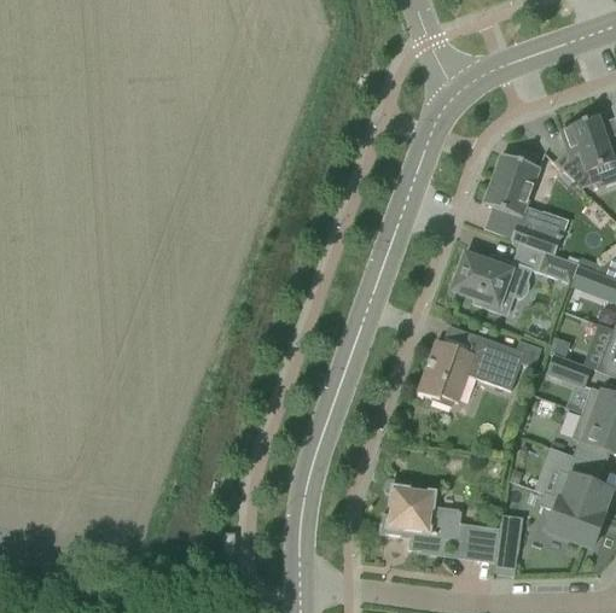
[(615,158),(599,115),(561,129),(568,149),(556,162),(582,187),(600,181),(596,168),(615,162),(615,158)]
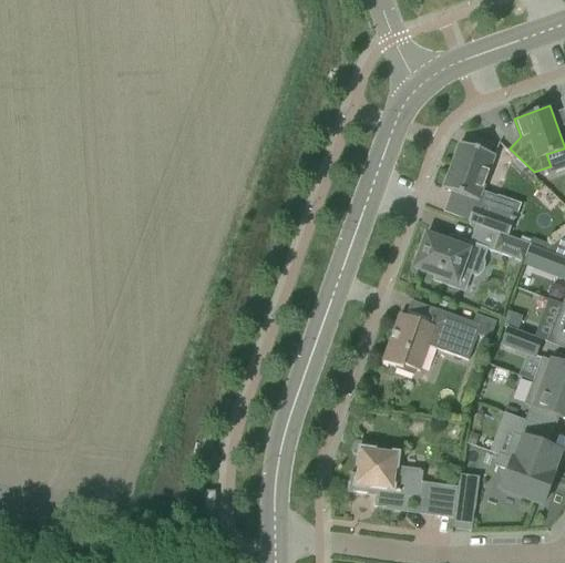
[(484,190),(496,153),(461,141),(444,186),(478,198),(470,219),(510,234),(515,218),(493,211),(500,195),(484,190)]
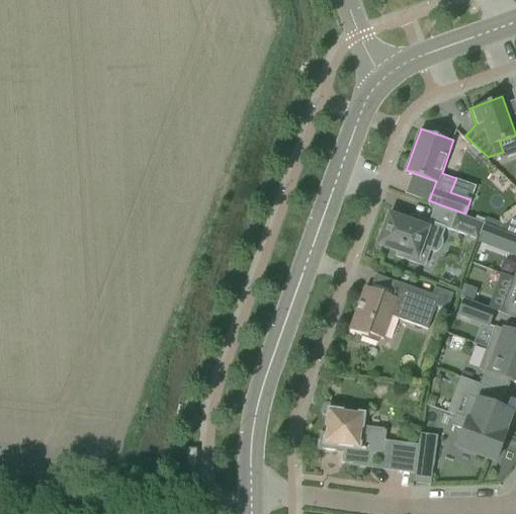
[(442,235),(446,226),(447,226),(447,225),(431,219),(412,211),(410,219),(396,213),(391,212),(387,224),(385,227),(381,229),(379,234),(381,238),(379,243),(400,250),(398,254),(417,261),(423,245),(437,250),(441,247),(443,243),(443,239),(442,235)]
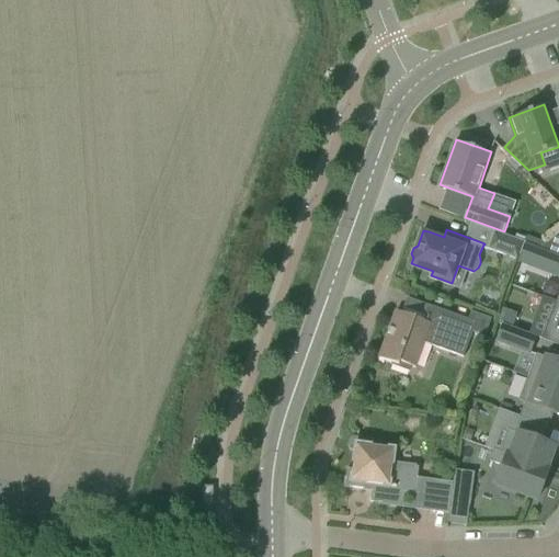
[(489,247),(520,258),(526,239),(495,229),(489,247)]
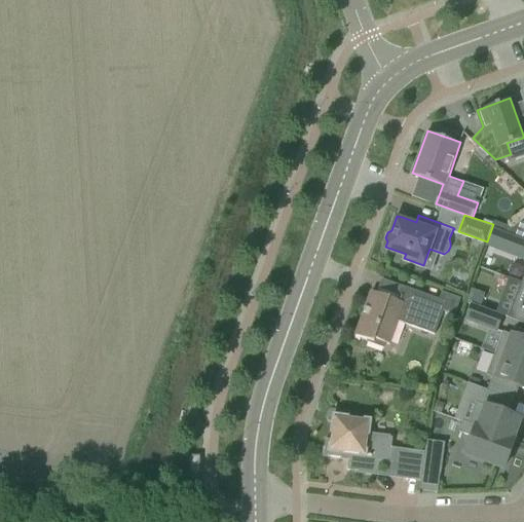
[(508,230),(523,236),(523,220),(521,220),(508,230)]
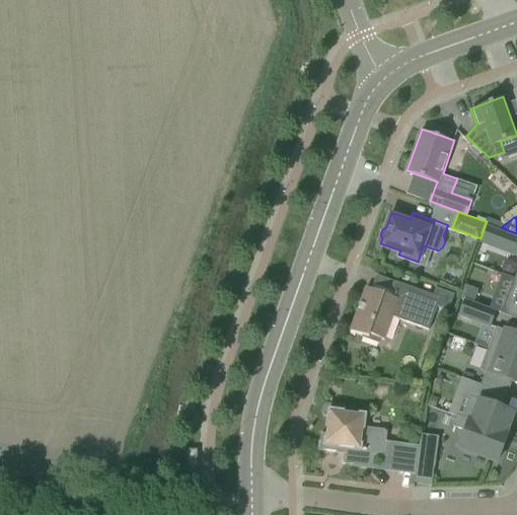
[(516,233),(501,227),(487,221),(481,238),(479,240),(516,252),(516,233)]
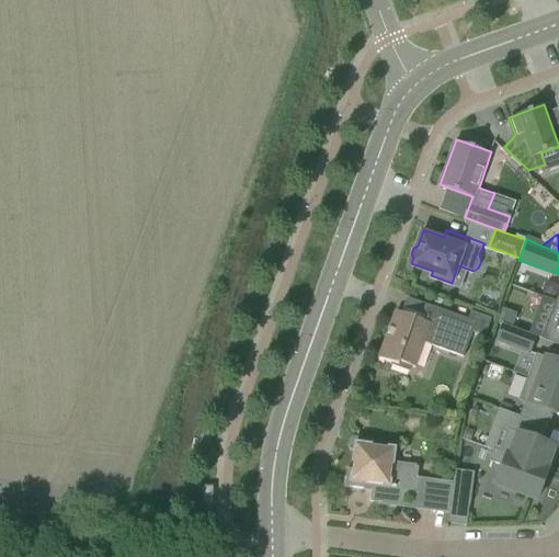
[(558,299),(557,299),(544,337),(558,342),(558,299)]
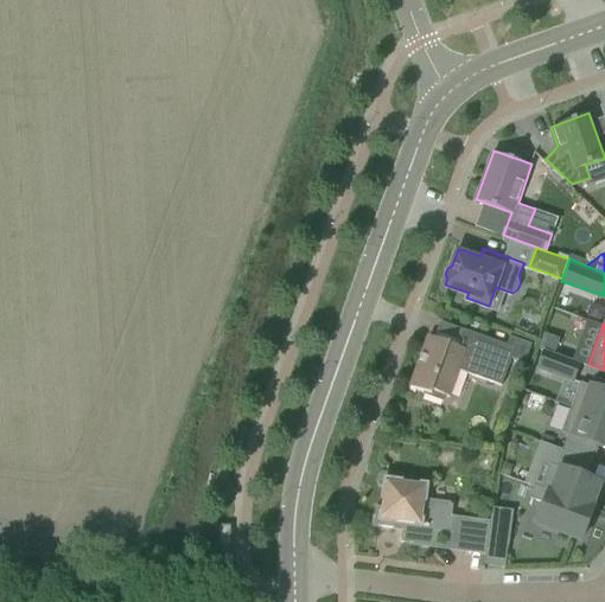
[(425,392),(445,399),(447,394),(451,395),(460,367),(503,383),(514,357),(527,362),(534,341),(511,334),(508,343),(465,327),(459,344),(430,333),(412,384),(426,390),(425,392)]
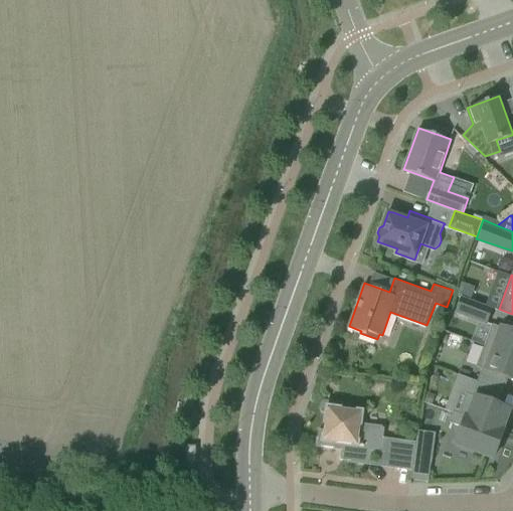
[(462,281),(458,293),(471,298),(476,286),(462,281)]
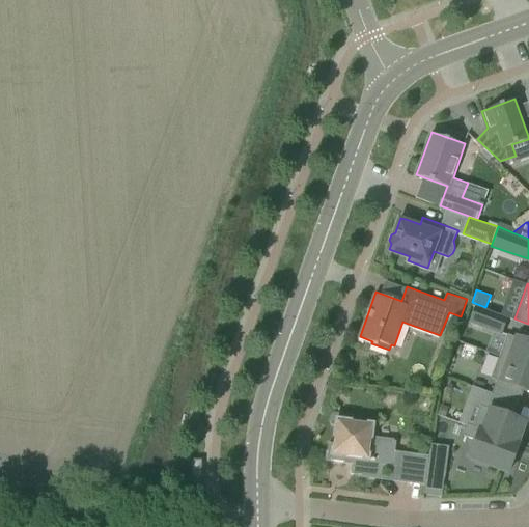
[(502,332),(508,316),(477,305),(471,321),(502,332)]
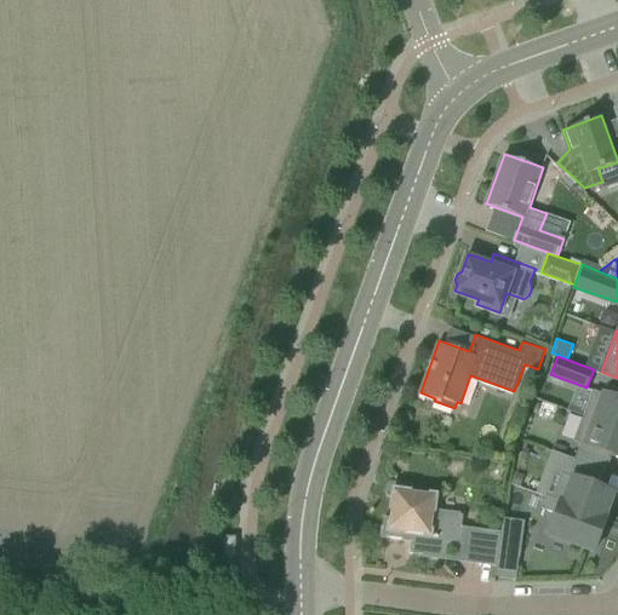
[(617,396),(595,389),(585,414),(617,425),(617,396)]
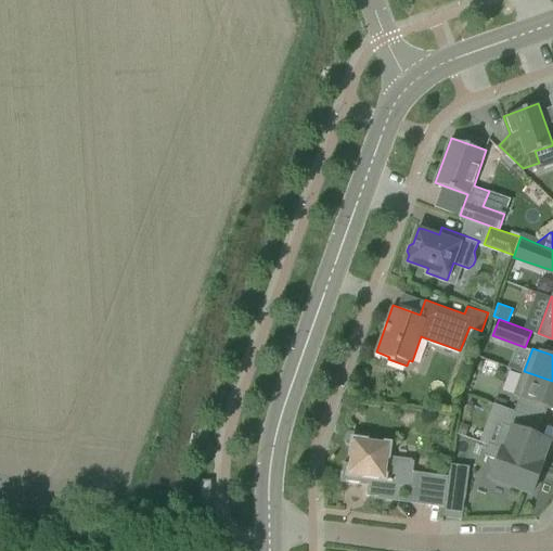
[(552,381),(524,371),(515,393),(521,395),(515,410),(543,421),(549,406),(552,407),(552,381)]
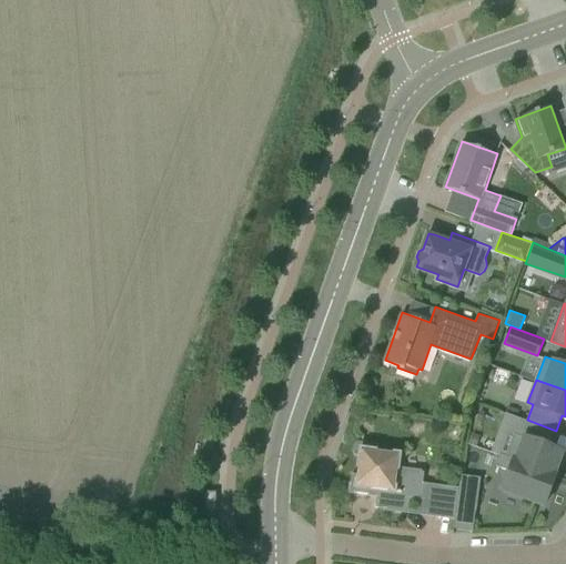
[(509,404),(506,412),(517,416),(521,409),(509,404)]
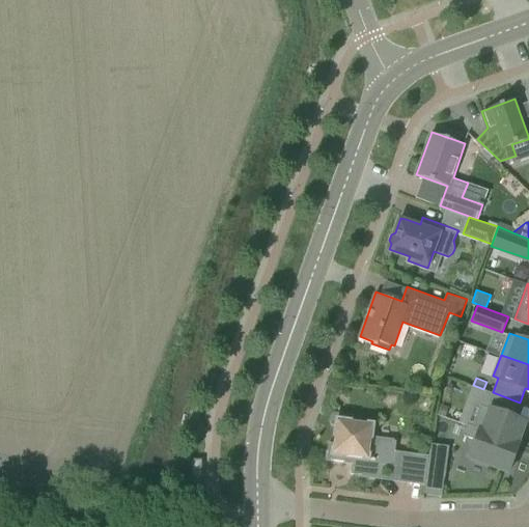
[(519,442),(526,421),(492,408),(483,428),(483,430),(518,443),(519,442)]
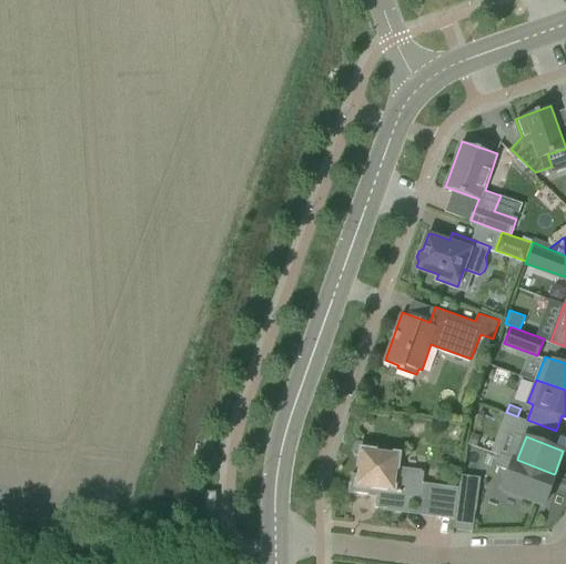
[(425,471),(398,467),(401,452),(377,450),(378,441),(361,439),(360,439),(357,440),(356,441),(355,442),(354,443),(354,444),(354,446),(354,447),(354,450),(355,451),(356,452),(357,453),(360,453),(361,453),(359,473),(353,472),(351,490),(371,492),(371,490),(378,491),(376,505),(407,510),(408,497),(422,500),(425,471)]
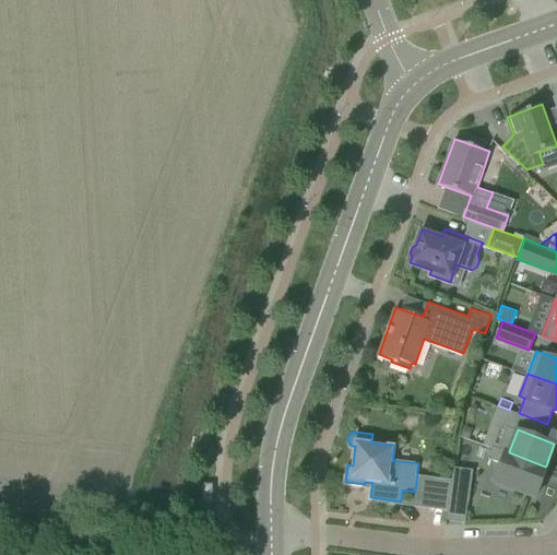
[(536,496),(548,465),(546,465),(545,467),(509,452),(509,451),(493,445),(488,457),(502,461),(496,481),(536,496)]
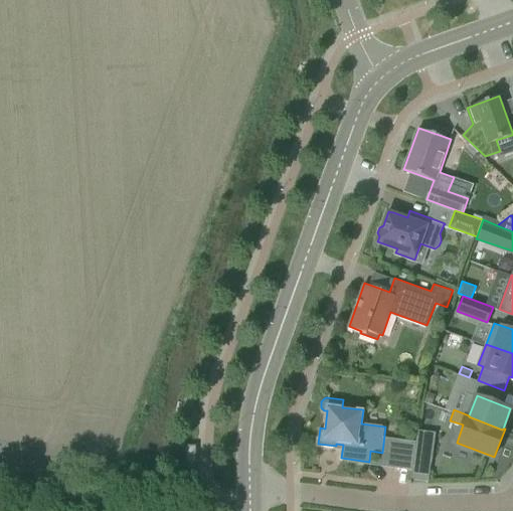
[(437,431),(418,429),(416,441),(414,459),(433,462),(437,431)]
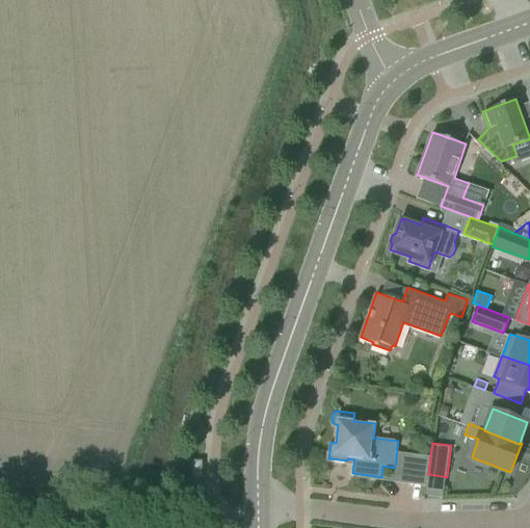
[(412,482),(427,484),(428,474),(430,455),(416,453),(412,482)]
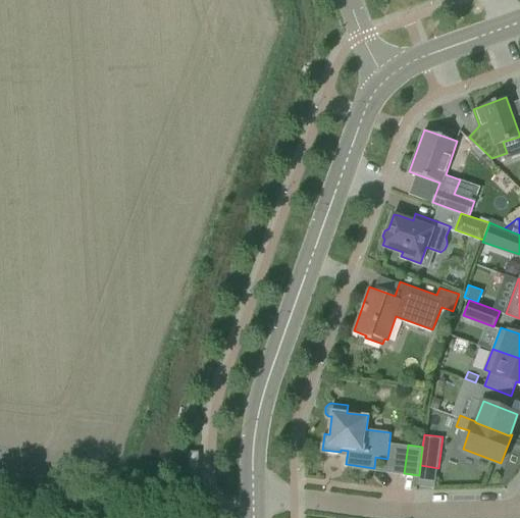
[(189,466),(200,466),(200,450),(189,450),(189,466)]
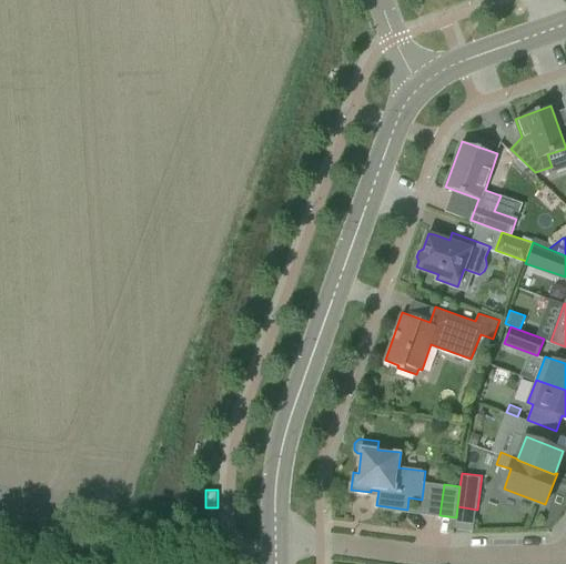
[(205,537),(218,537),(218,525),(205,525),(205,537)]
